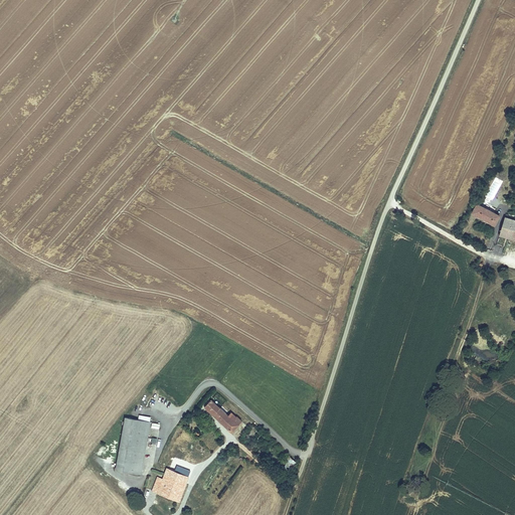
[(477,204),(474,212),(496,224),(500,216),(477,204)]
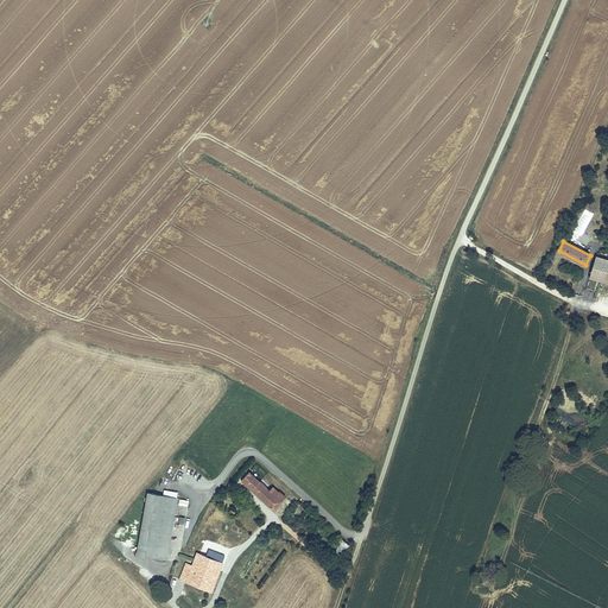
[(596,258),(591,277),(600,279),(606,261),(596,258)]
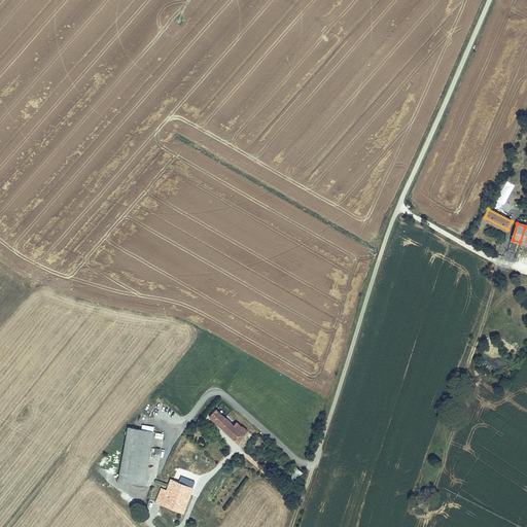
[(217,409),(211,416),(219,425),(226,417),(217,409)]
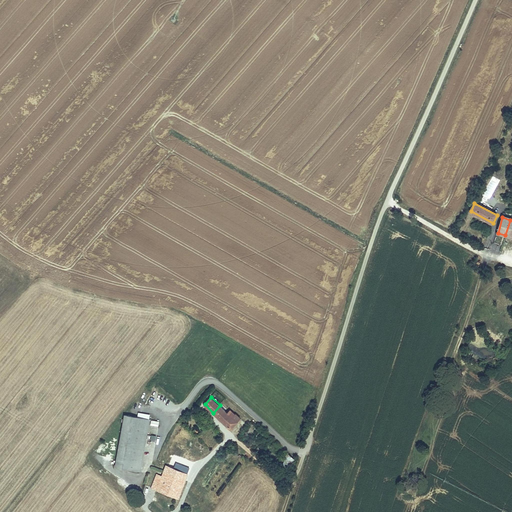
[(220,405),(213,413),(219,418),(226,410),(220,405)]
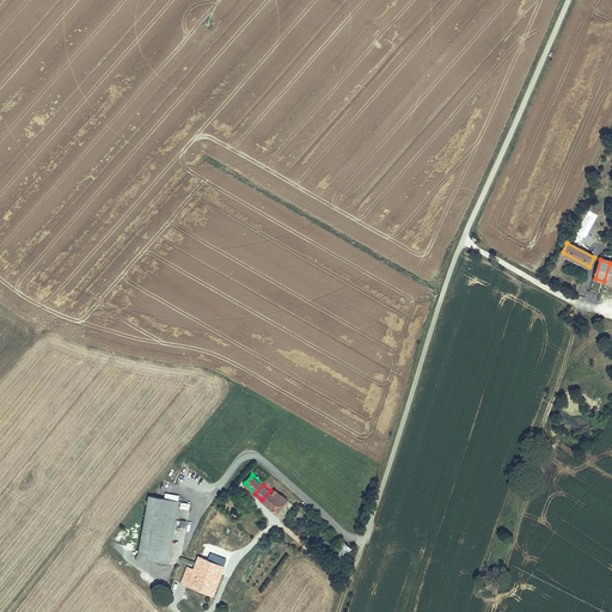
[(262,500),(276,514),(288,501),(283,495),(282,496),(276,491),(273,494),(270,490),(262,500)]
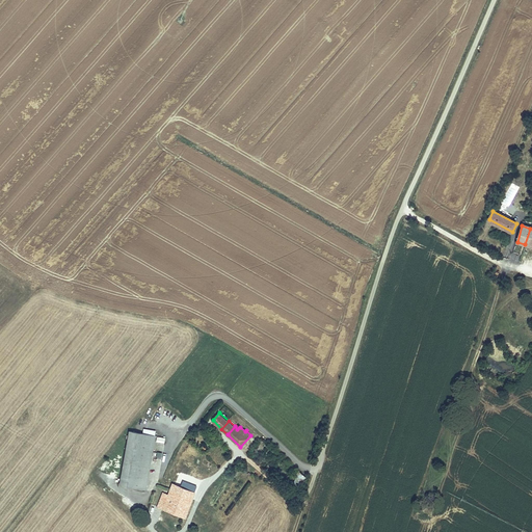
[(125,466),(121,484),(141,488),(147,489),(155,447),(157,435),(131,430),(128,448),(125,466)]
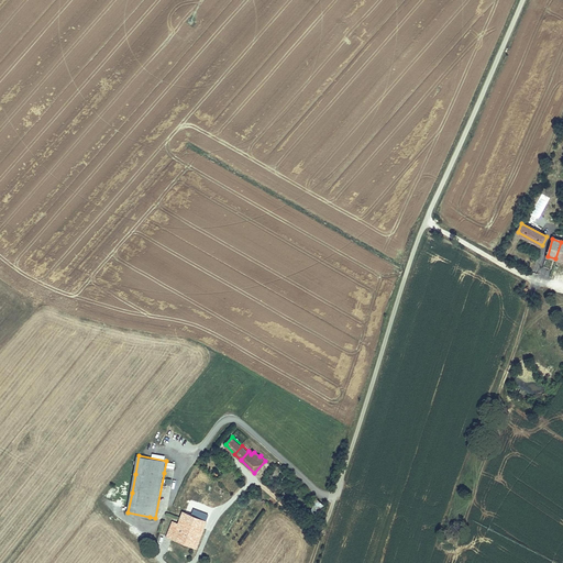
[(315,498),(310,514),(319,517),(323,505),(315,498)]
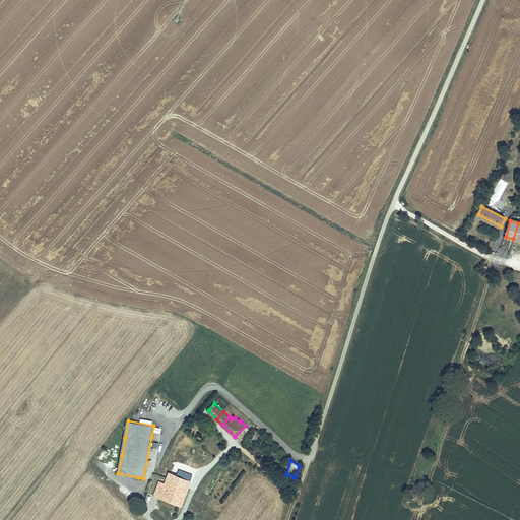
[(170,473),(167,479),(175,482),(178,476),(170,473)]
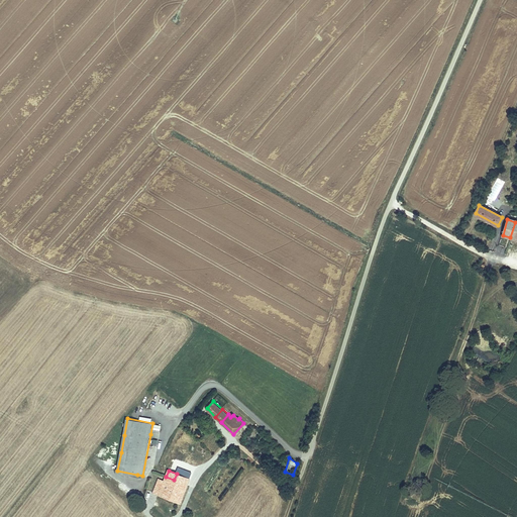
[(174,480),(180,483),(183,476),(177,474),(174,480)]
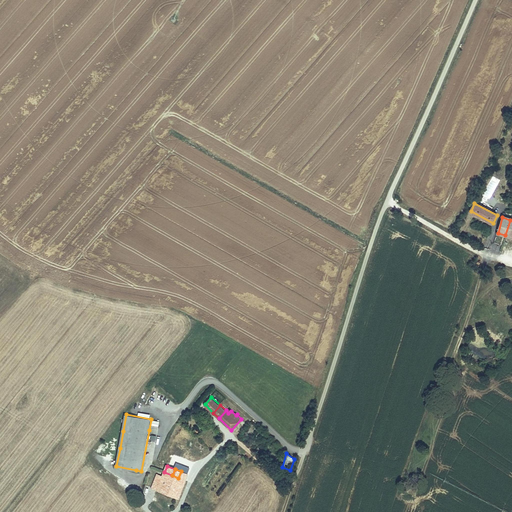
[(178,478),(185,480),(187,474),(181,471),(178,478)]
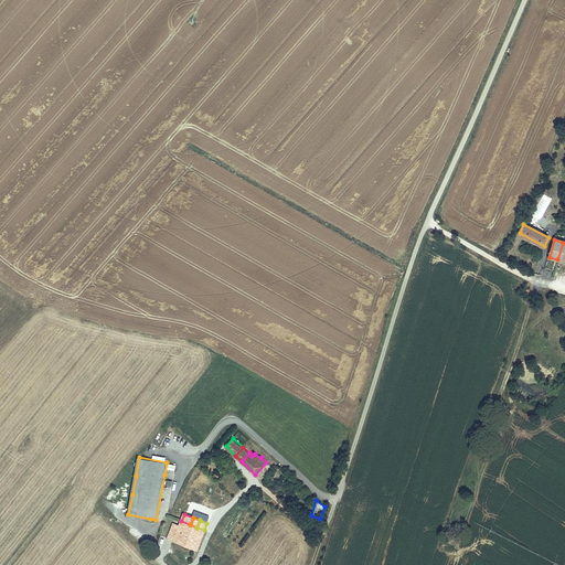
[(168,537),(196,550),(201,539),(204,530),(196,528),(190,524),(181,521),(180,525),(173,523),(168,537)]
